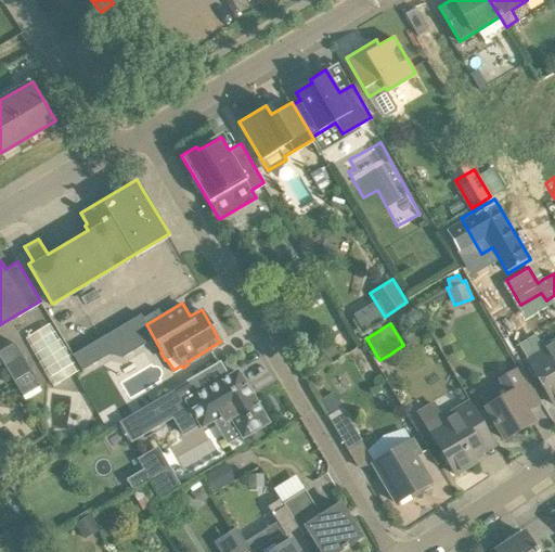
[(518,343),(554,403),(554,401),(554,339),(545,346),(537,332),(518,343)]
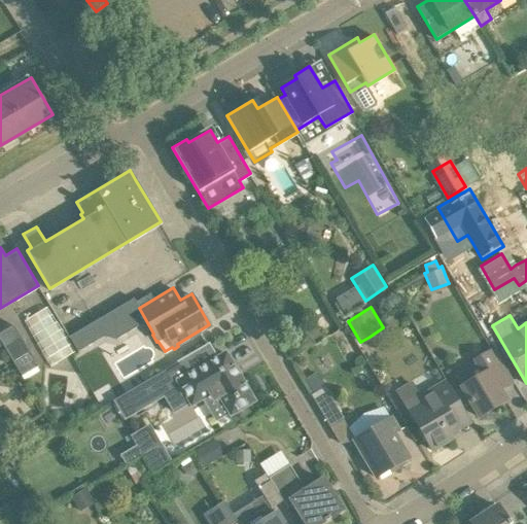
[(310,340),(321,334),(312,318),(301,324),(310,340)]
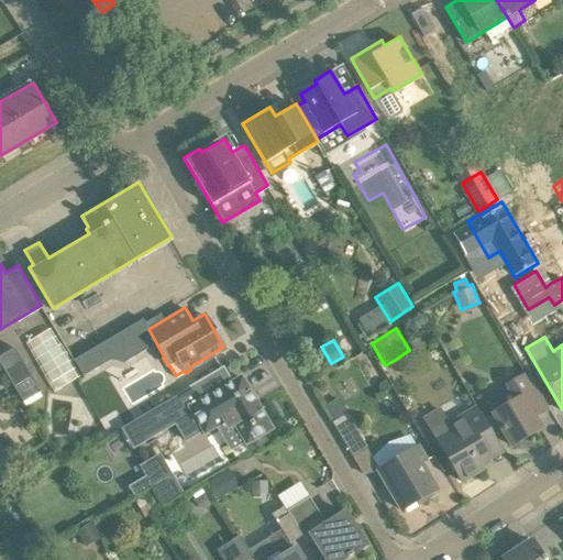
[(42,395),(39,391),(41,390),(14,346),(0,353),(0,361),(23,401),(25,405),(42,395)]
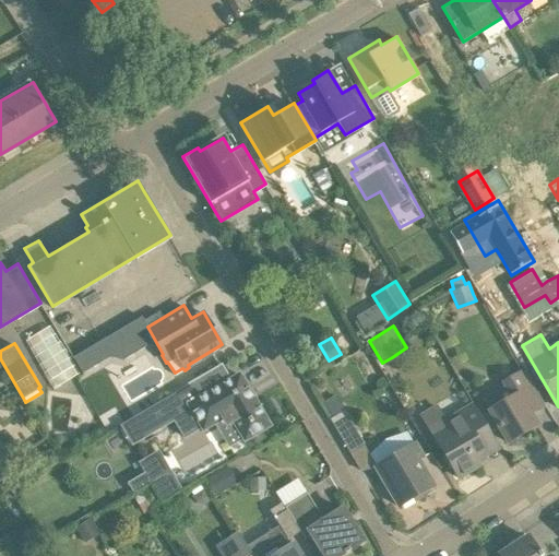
[(188,403),(190,405),(188,406),(188,407),(187,409),(186,410),(185,412),(185,414),(185,415),(185,417),(185,418),(186,418),(186,421),(187,422),(188,423),(188,424),(190,424),(191,425),(193,426),(195,426),(198,425),(201,424),(202,427),(216,420),(225,434),(237,426),(245,438),(269,424),(239,373),(229,378),(221,364),(189,382),(198,397),(188,403)]
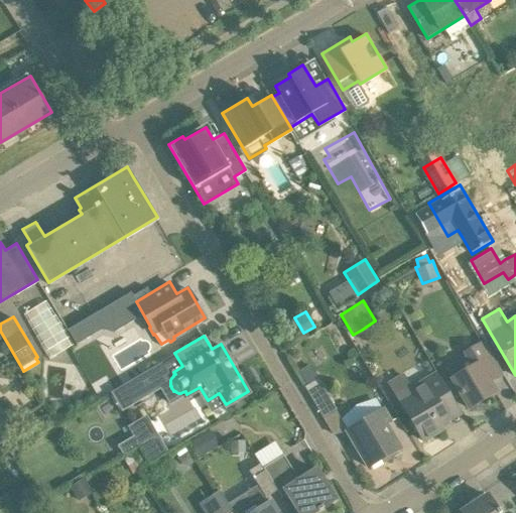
[(469,407),(496,391),(490,380),(503,373),(483,339),(464,350),(466,354),(444,366),(469,407)]
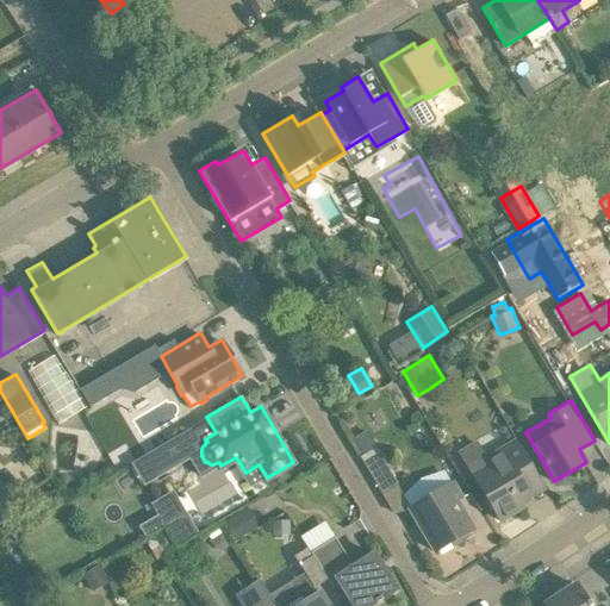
[(383,492),(398,482),(378,445),(377,445),(367,430),(353,437),(363,454),(361,455),(383,492)]
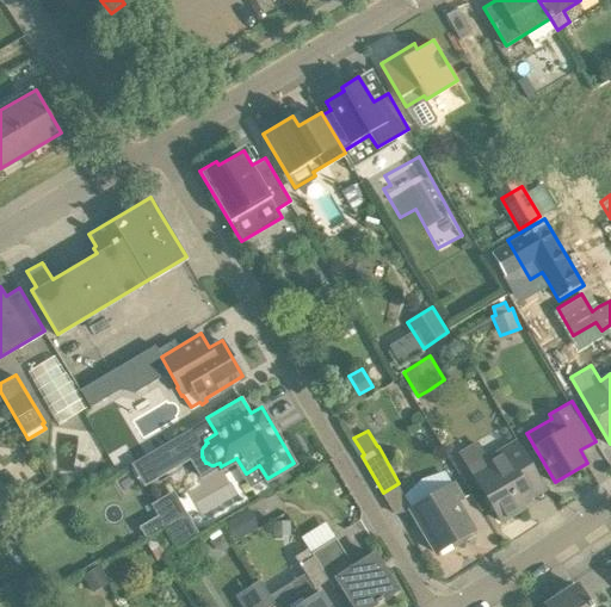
[(473,474),(491,503),(500,519),(522,506),(519,501),(544,487),(516,438),(487,454),(477,439),(458,451),(473,474)]
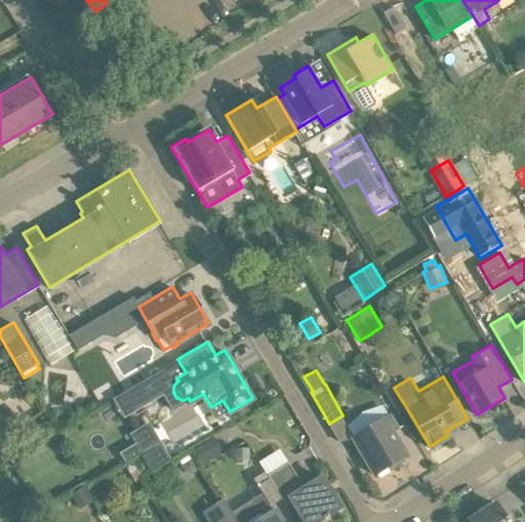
[(390,414),(358,433),(353,436),(374,474),(389,466),(391,470),(409,458),(393,431),(397,428),(390,414)]
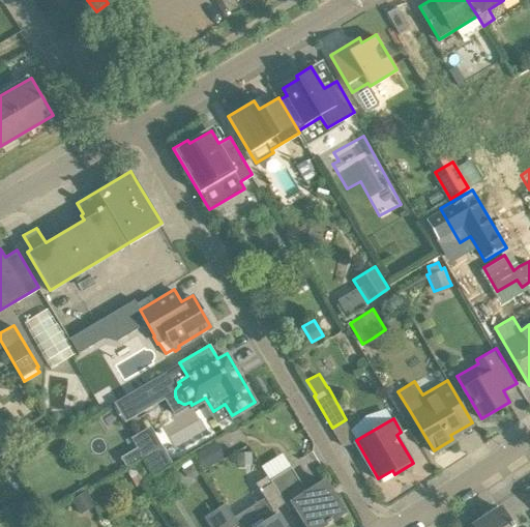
[(195,452),(204,469),(226,456),(215,439),(195,452)]
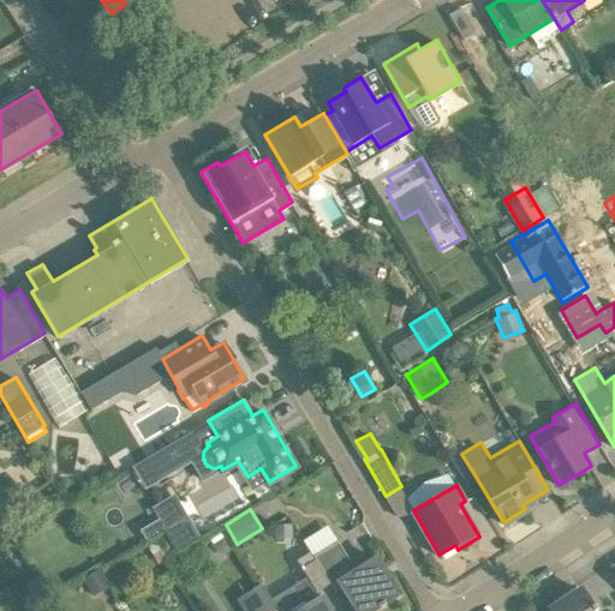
[(187,515),(166,528),(177,550),(198,537),(198,535),(199,534),(187,515)]
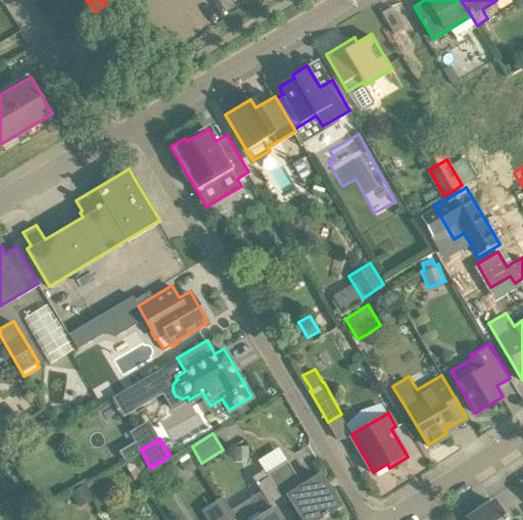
[(125,460),(141,450),(135,440),(120,450),(125,460)]
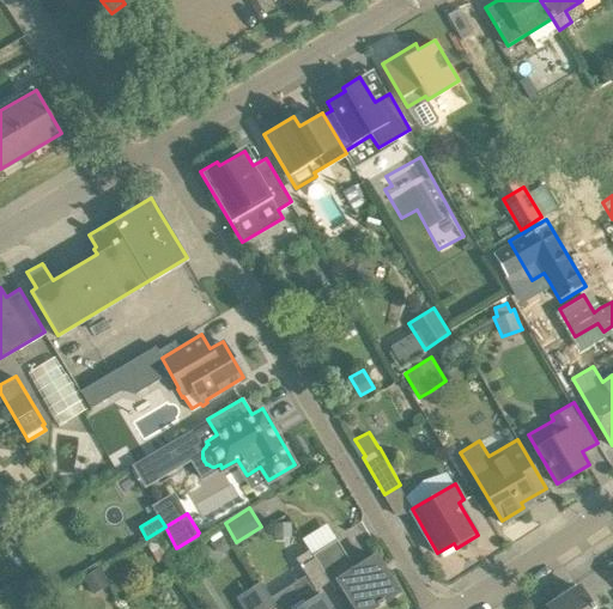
[(274,536),(291,536),(291,521),(274,522),(274,536)]
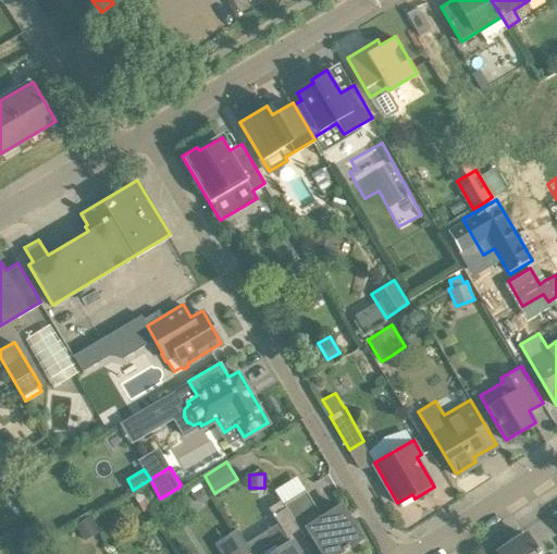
[(148,485),(134,494),(144,509),(158,501),(148,485)]
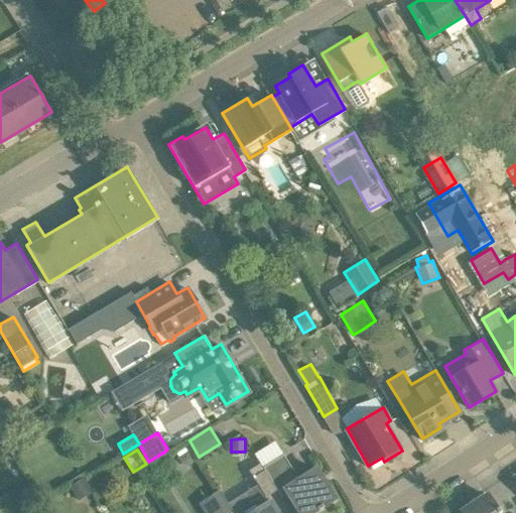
[(187,450),(177,457),(180,462),(189,465),(195,461),(187,450)]
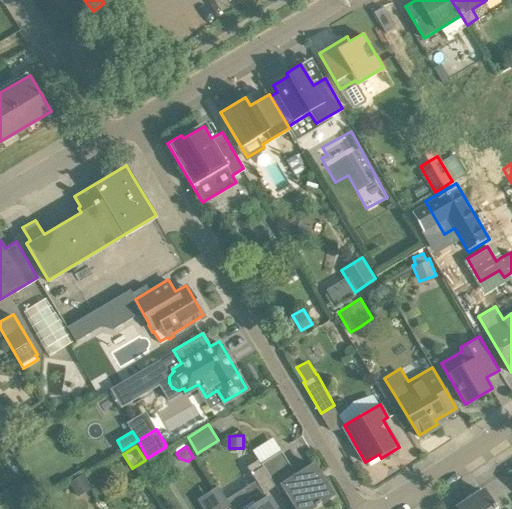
[(298,508),(307,508),(315,504),(316,505),(321,502),(320,501),(333,493),(332,492),(330,493),(318,474),(319,473),(313,464),(296,475),(280,449),(261,462),(275,484),(280,492),(285,488),(298,508)]
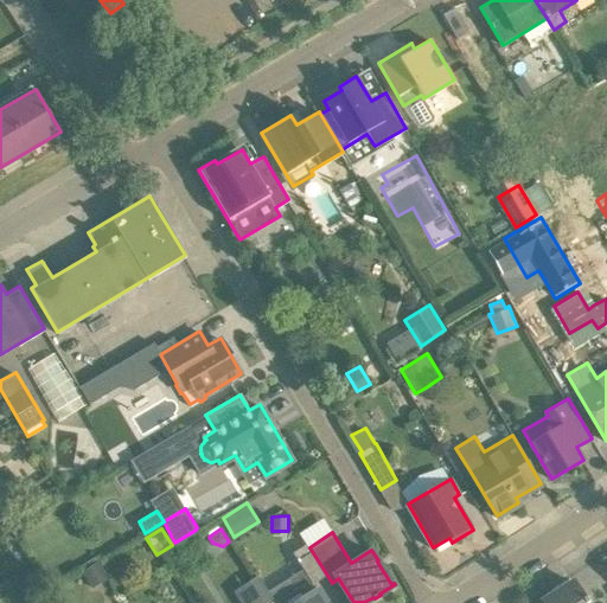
[(288,602),(327,602),(314,581),(326,573),(310,547),(306,543),(292,551),(308,576),(296,582),(304,594),(288,602)]
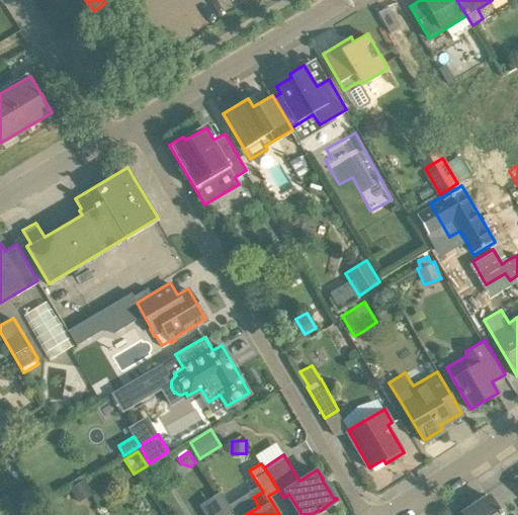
[(78,500),(92,492),(84,479),(70,487),(78,500)]
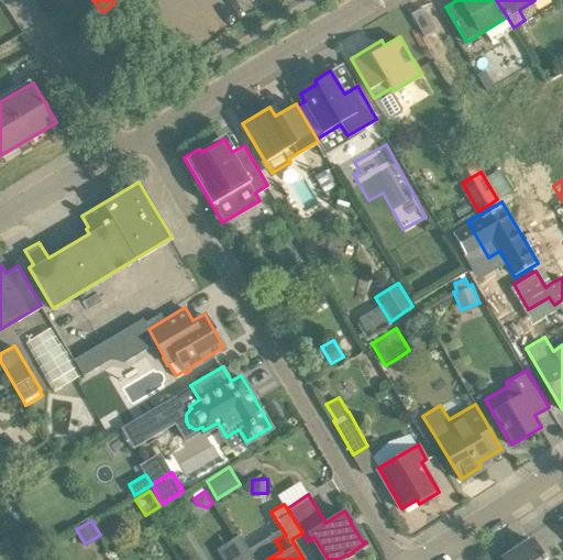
[(250,559),(254,558),(239,534),(216,548),(222,559),(250,559)]
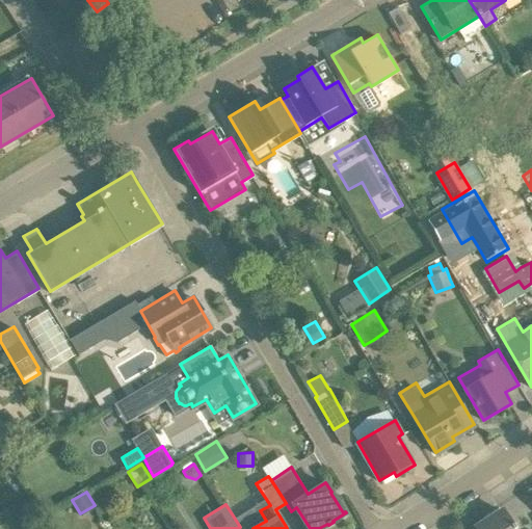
[(512,528),(500,509),(474,527),(475,528),(512,528)]
